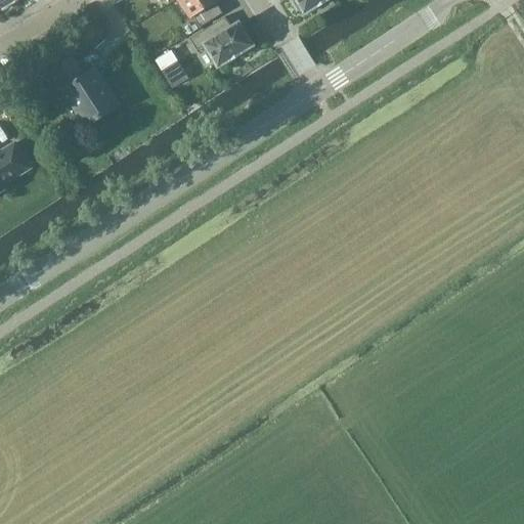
[(4,9),(15,2),(13,0),(0,0),(0,9),(3,8),(4,9)]
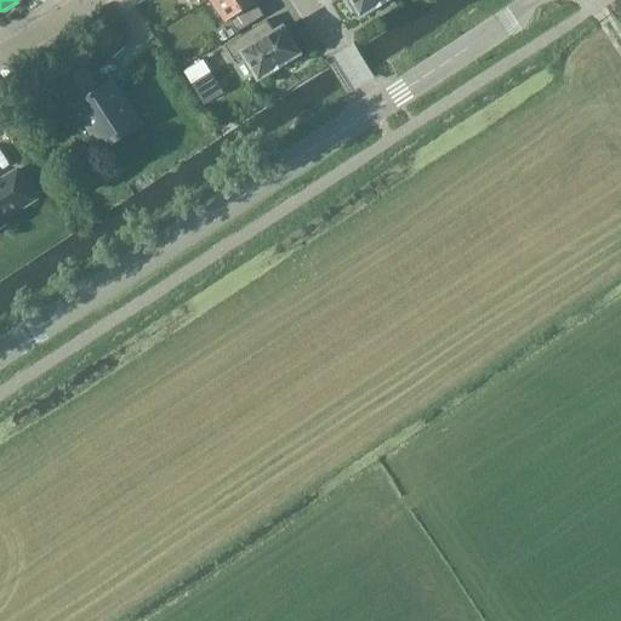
[(212,0),(227,22),(231,20),(238,32),(265,16),(256,4),(261,0),(212,0)]
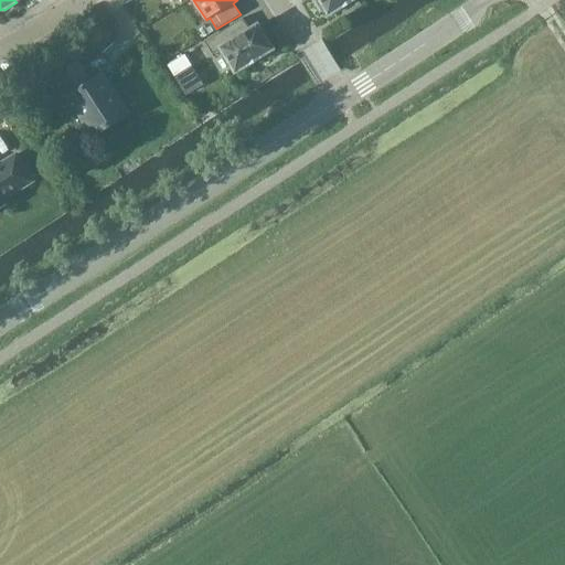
[(316,0),(323,12),(326,10),(329,14),(342,6),(343,8),(353,1),(352,0),(316,0)]
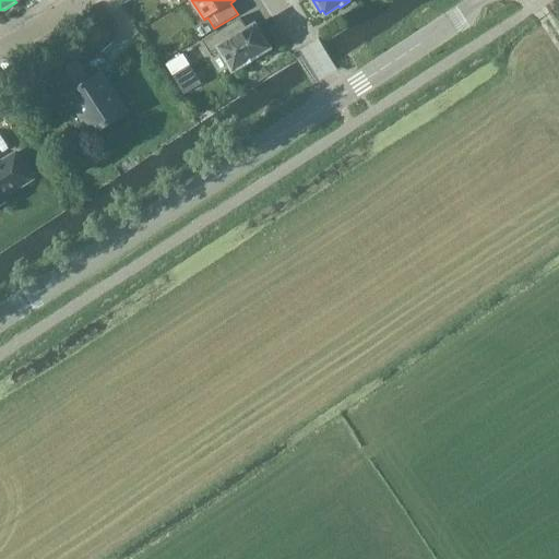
[(248,30),(240,18),(203,42),(211,54),(219,48),(233,71),(246,63),(247,64),(258,58),(257,57),(270,48),(256,25),(248,30)]
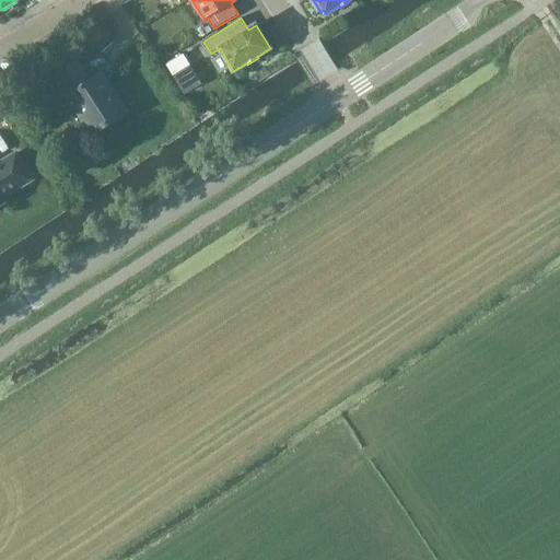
[(183,50),(164,60),(174,79),(193,69),(183,50)]
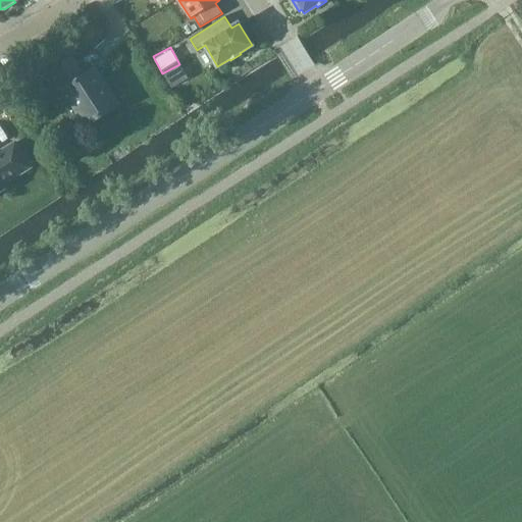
[(59,95),(65,91),(87,126),(120,105),(95,66),(85,72),(77,61),(72,54),(44,71),(59,95)]
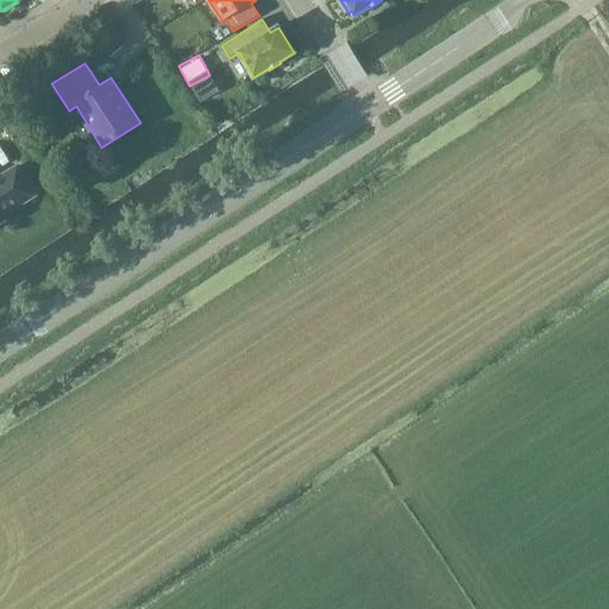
[(0,224),(6,220),(2,215),(35,195),(17,167),(0,177),(0,224)]
